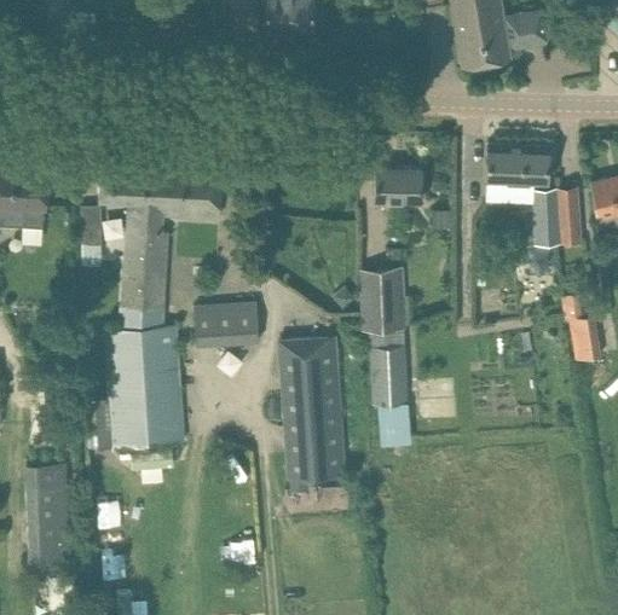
[(265,0),(266,30),(312,30),(312,27),(317,27),(317,11),(312,11),(312,0),(265,0)]
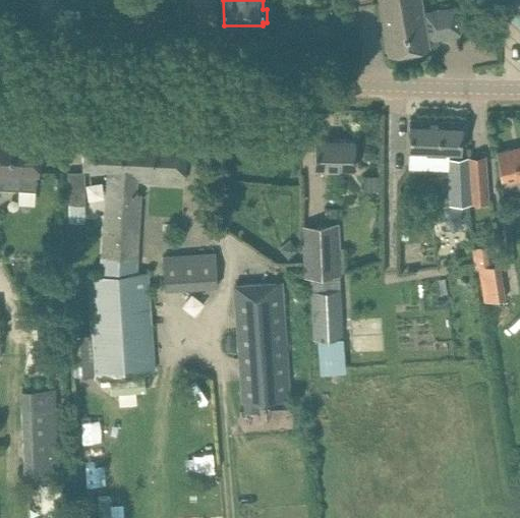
[(379,0),(386,38),(389,58),(430,51),(420,0),(379,0)]
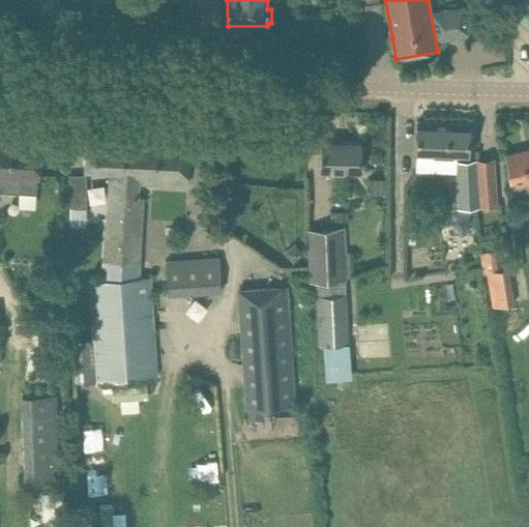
[(416,157),(469,159),(470,126),(418,124),(416,157)]
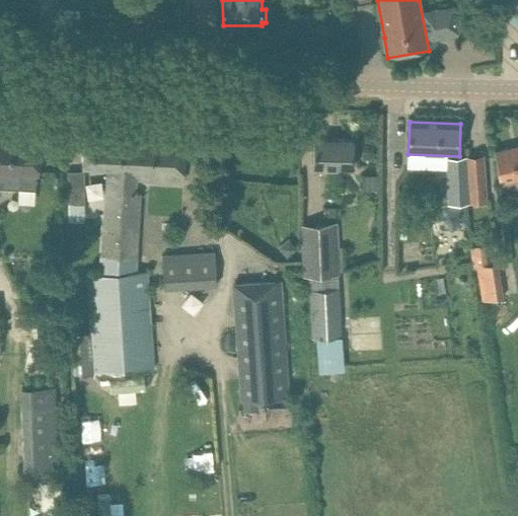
[(0,190),(19,192),(35,193),(37,176),(39,176),(40,159),(41,139),(24,139),(23,142),(0,141),(0,190)]
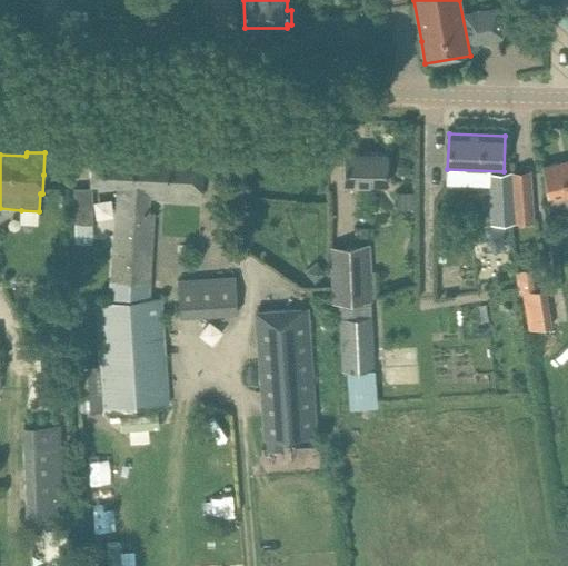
[(87,368),(89,415),(169,409),(162,300),(149,300),(150,285),(146,285),(150,199),(201,201),(203,159),(92,154),(91,186),(118,187),(111,304),(97,305),(101,367),(87,368)]
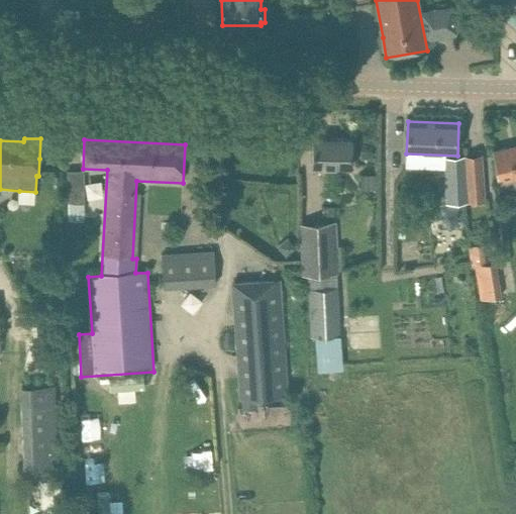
[(313,140),(313,161),(313,168),(352,169),(353,141),(313,140)]
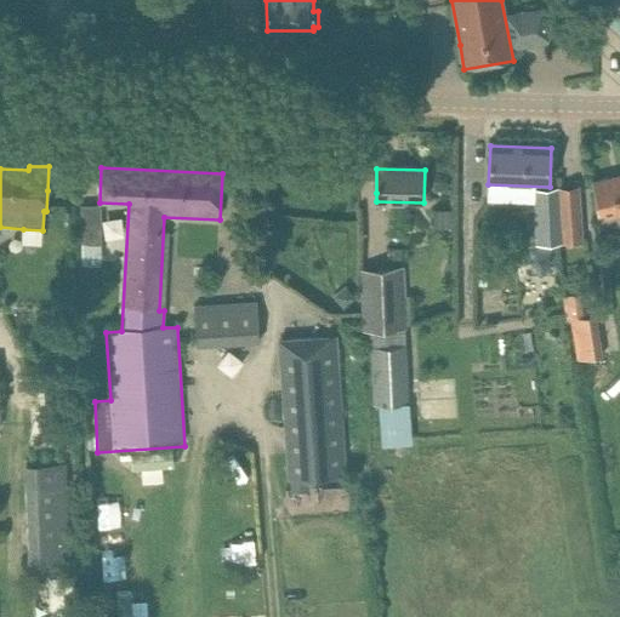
[(619,180),(593,187),(599,210),(601,218),(619,212),(619,180)]
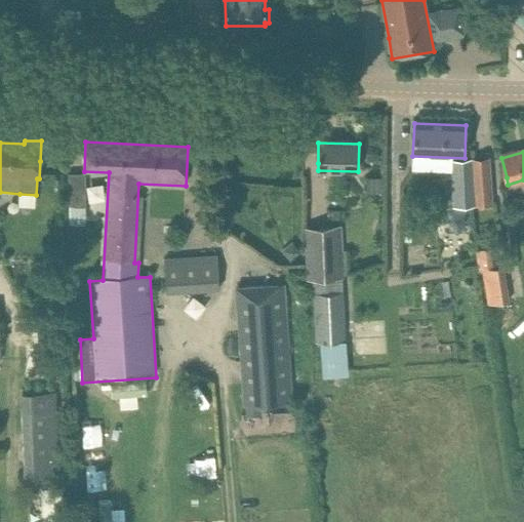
[(474,162),(475,179),(475,188),(470,188),(470,193),(471,207),(487,206),(486,187),(490,187),(488,161),(474,162)]
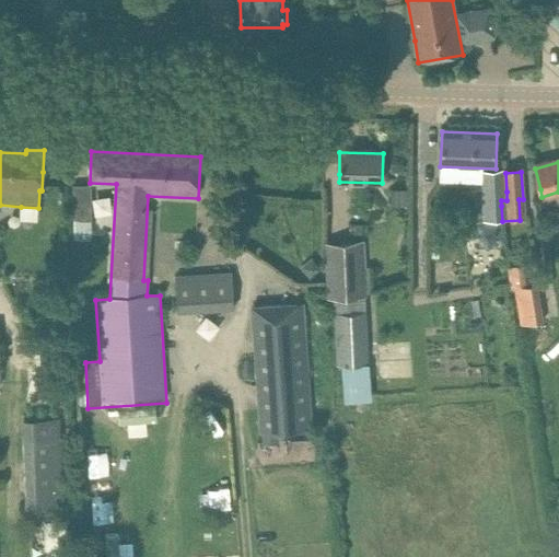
[(482,193),(507,192),(505,173),(482,173),(482,193)]
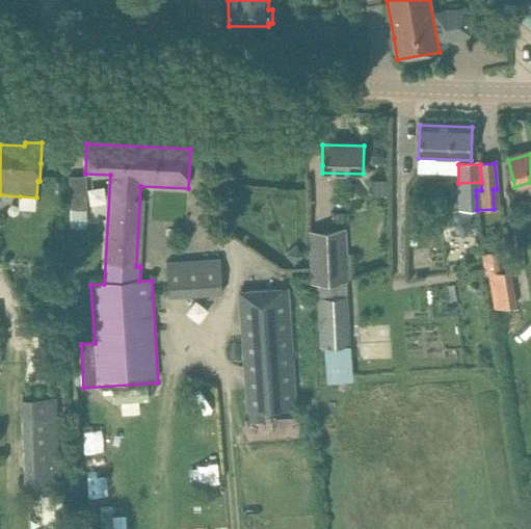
[(70,179),(71,212),(87,211),(87,178),(70,179)]
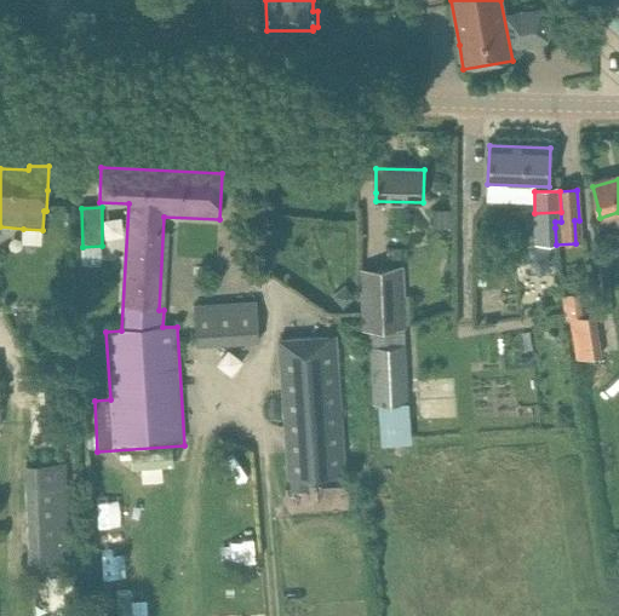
[(536,246),(556,245),(555,228),(555,222),(561,222),(561,212),(534,213),(536,228),(536,246)]
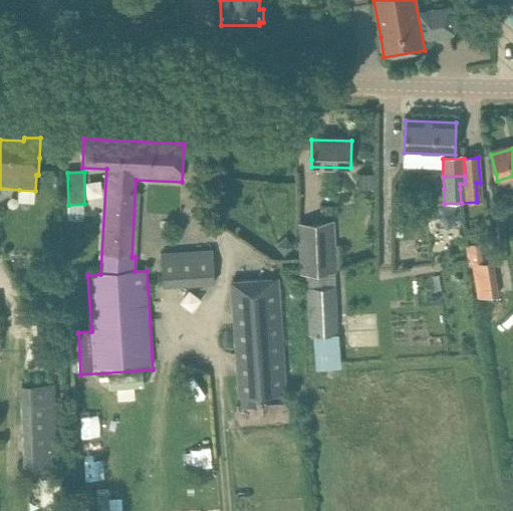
[(300,226),(303,290),(306,290),(308,338),(313,338),(314,353),(336,351),(336,341),(348,340),(349,353),(380,351),(378,316),(336,316),(332,225),(300,226)]
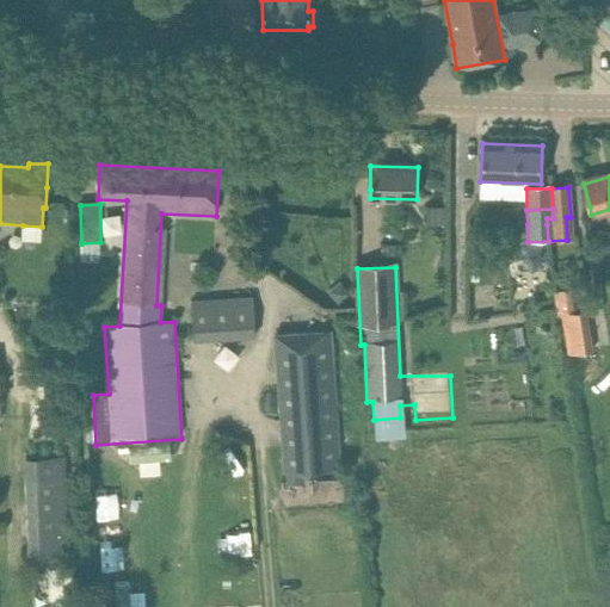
[(558,319),(561,319),(567,357),(593,352),(587,311),(575,313),(572,290),(554,292),(558,319)]
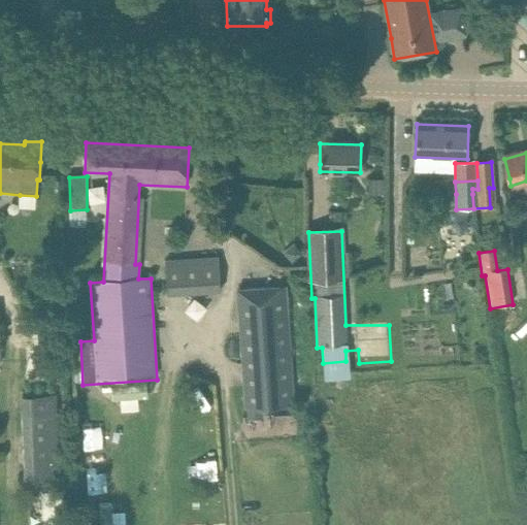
[(166,262),(168,297),(222,293),(220,258),(166,262)]
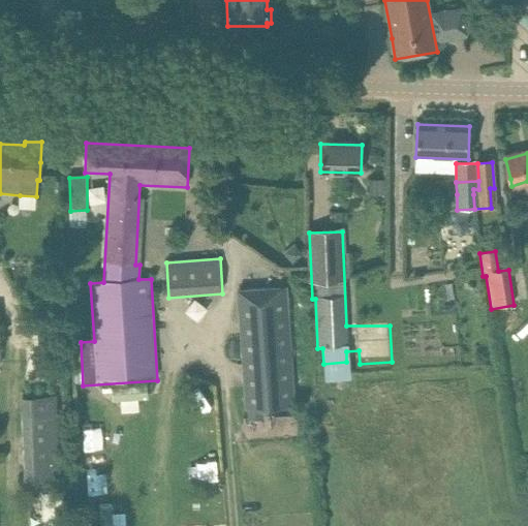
[(237,290),(245,411),(296,408),(288,287),(237,290)]
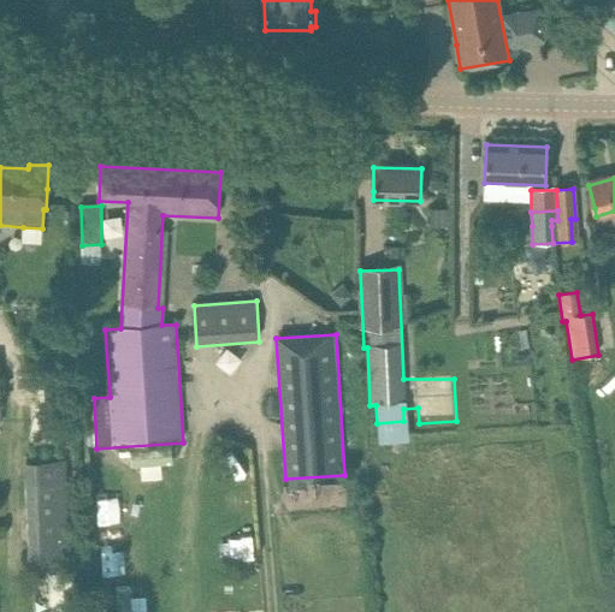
[(24,463),(28,560),(70,559),(66,461),(24,463)]
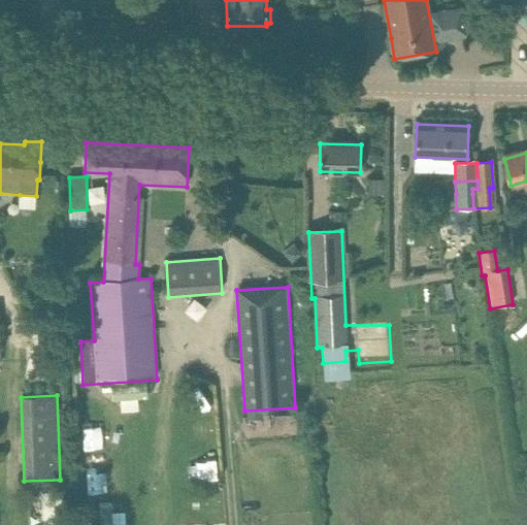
[(124,524),(124,507),(98,509),(99,524),(124,524)]
